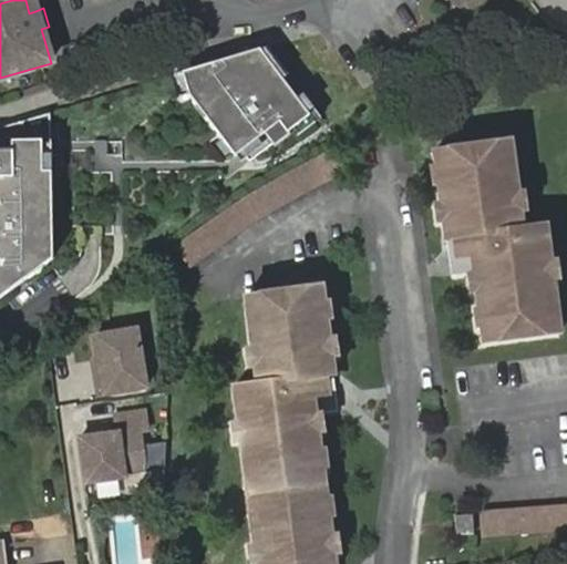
[(26,0),(29,13),(35,11),(32,0),(26,0)]
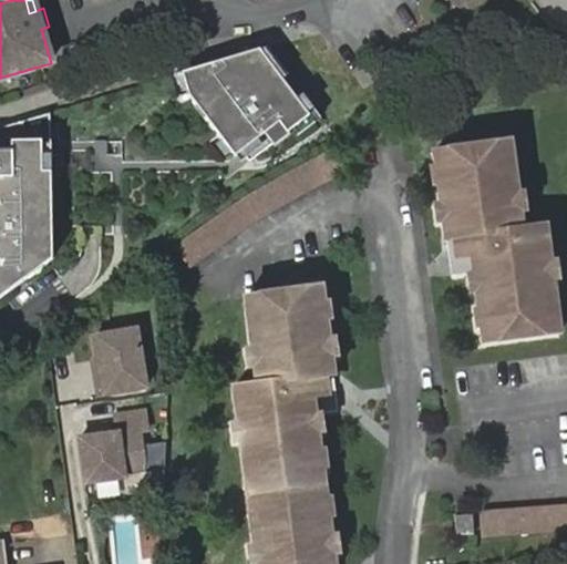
[(261,47),(253,49),(266,67),(272,62),(261,47)]
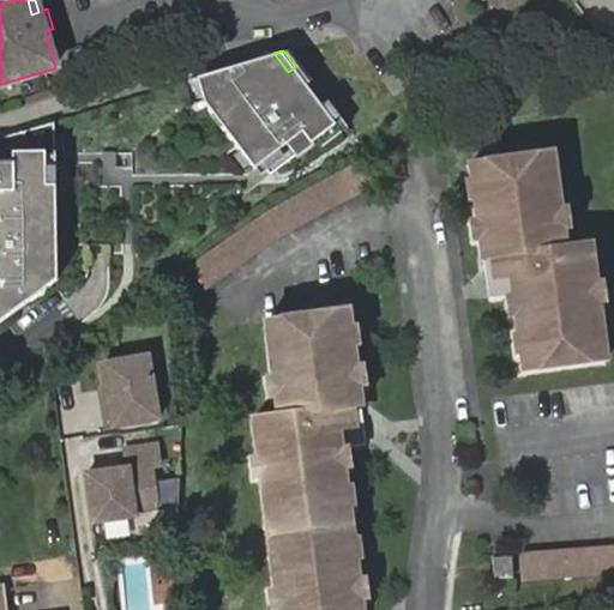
[(274,53),(199,76),(206,100),(256,165),(269,156),(277,167),(296,152),(299,156),(315,143),(313,140),(337,121),(336,120),(323,103),(295,67),(288,72),(274,53)]
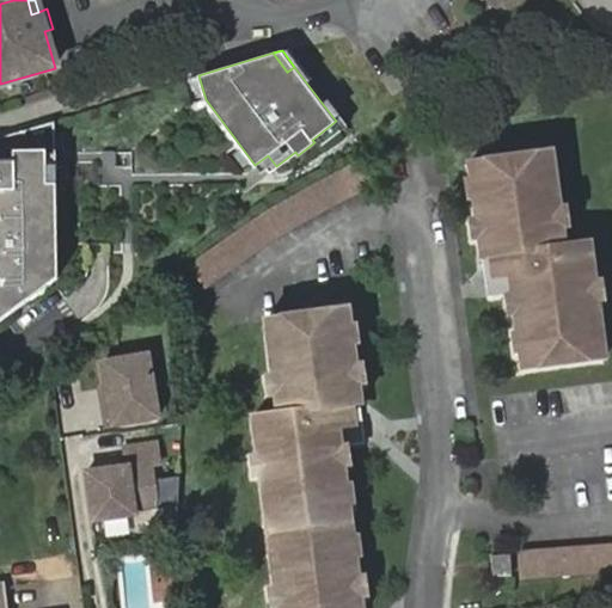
[(328,99),(322,103),(335,120),(340,116),(328,99)]
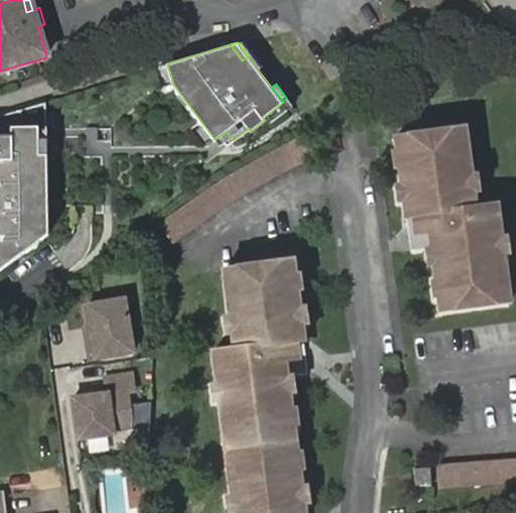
[(45,101),(0,113),(0,269),(42,238),(41,220),(48,220),(46,133),(37,132),(37,126),(45,126),(45,101)]
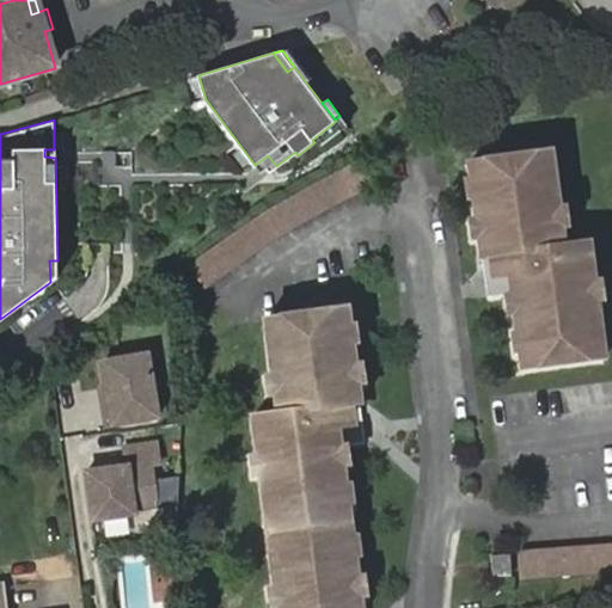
[(477,235),(479,263),(488,262),(489,265),(493,269),(501,270),(505,290),(509,290),(516,288),(519,300),(510,305),(512,309),(514,329),(524,326),(525,339),(516,347),(519,363),(607,350),(599,298),(599,295),(592,293),(589,278),(597,278),(591,239),(568,241),(564,223),(558,225),(558,213),(562,208),(562,203),(552,145),(466,157),(469,177),(479,182),(481,192),(471,195),(473,216),(475,219),(482,221),(483,235),(477,235)]
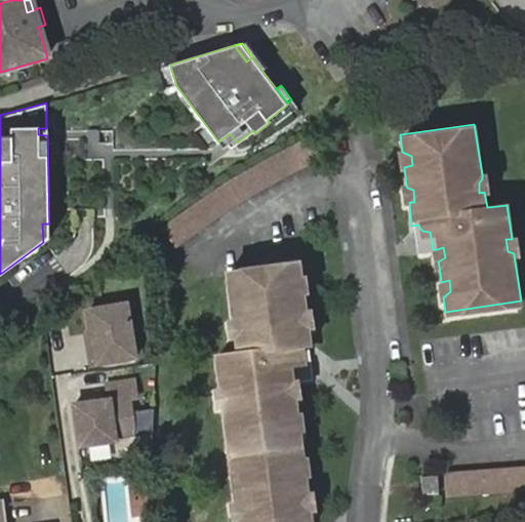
[(402,152),(404,167),(412,165),(411,156),(402,152)]
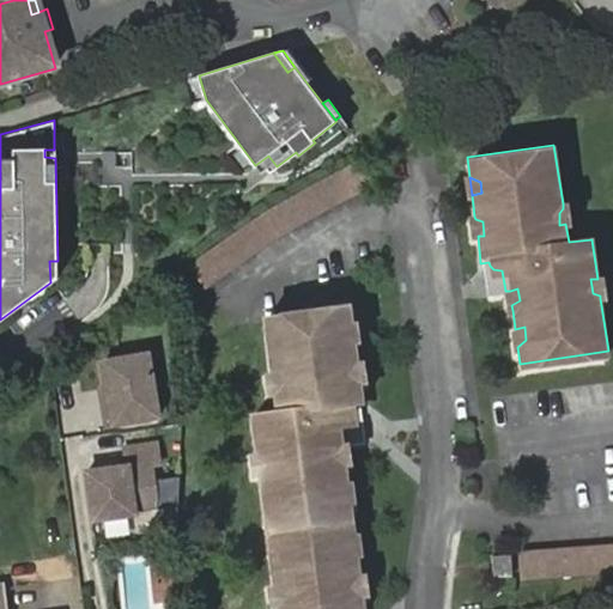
[(571,202),(563,203),(563,208),(565,224),(574,223),(571,202)]
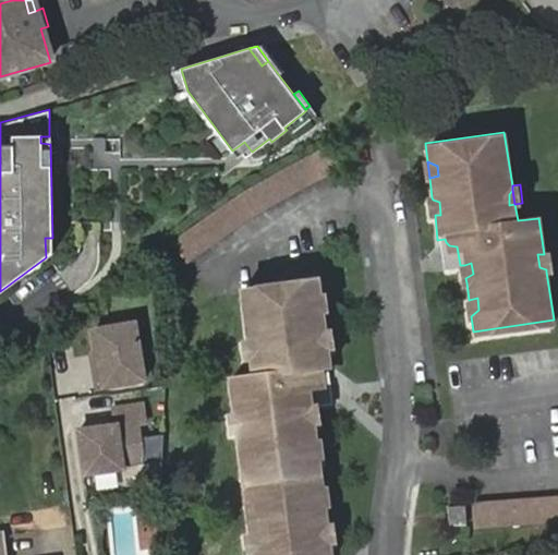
[(427,216),(435,215),(433,200),(432,197),(424,198),(427,216)]
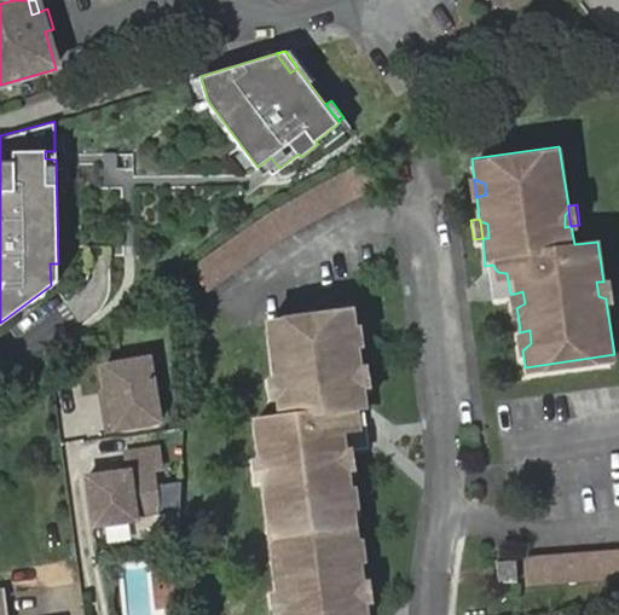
[(493,265),(485,266),(490,297),(507,294),(510,294),(507,273),(498,272),(495,268),(493,265)]
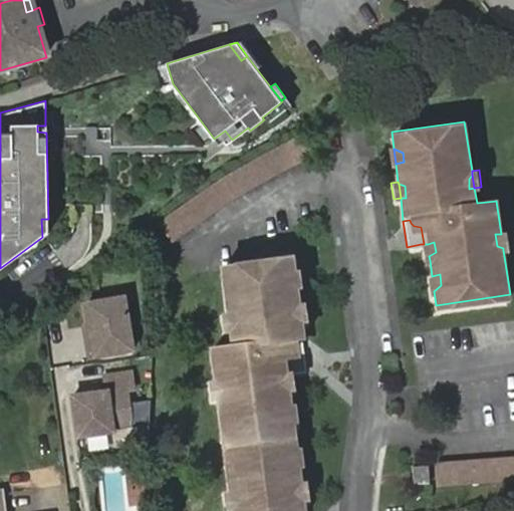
[(507,233),(501,234),(503,248),(503,250),(511,249),(507,233)]
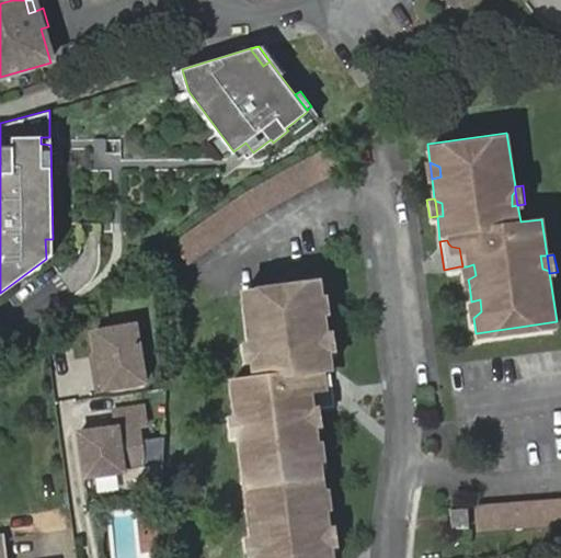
[(462,266),(459,266),(462,285),(469,284),(468,280),(467,266),(462,266)]
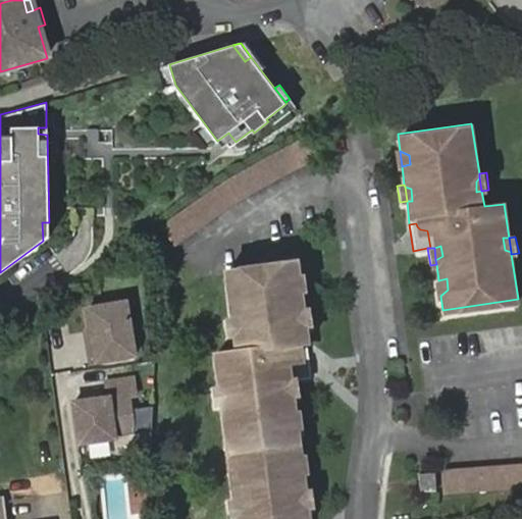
[(220,404),(232,501),(233,501),(239,506),(241,516),(235,517),(235,518),(309,518),(308,508),(302,508),(300,497),(305,489),(304,474),(296,474),(293,465),(300,457),(301,455),(298,429),(290,425),(286,414),(295,412),(293,395),(285,391),(283,378),(291,377),(296,377),(293,362),(298,350),(307,349),(304,323),(298,325),(297,313),(302,308),(300,291),(294,292),(293,281),(298,276),(296,259),(226,268),(232,317),(232,321),(239,323),(240,331),(233,332),(237,350),(213,352),(218,387),(225,386),(226,399),(221,404),(220,404)]
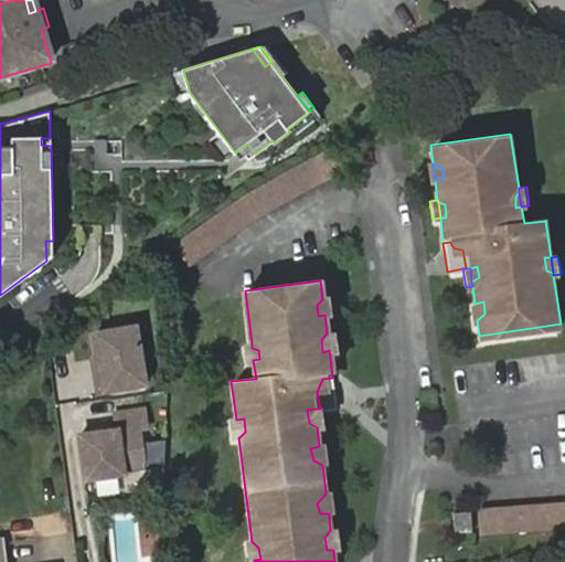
[(475,304),(477,320),(484,314),(483,301),(475,304)]
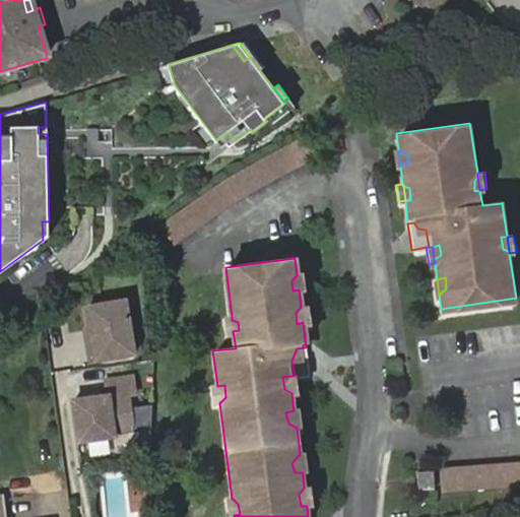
[(87,304),(90,325),(92,340),(87,340),(90,359),(134,351),(126,298),(87,304)]
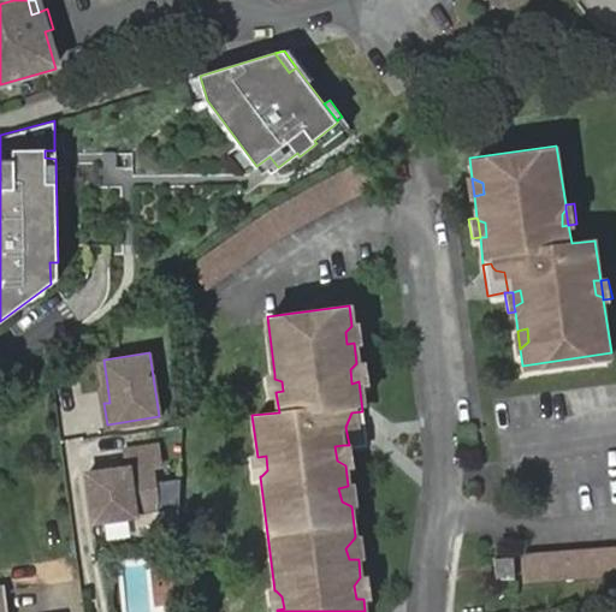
[(356,362),(356,363),(359,381),(367,381),(365,361),(356,362)]
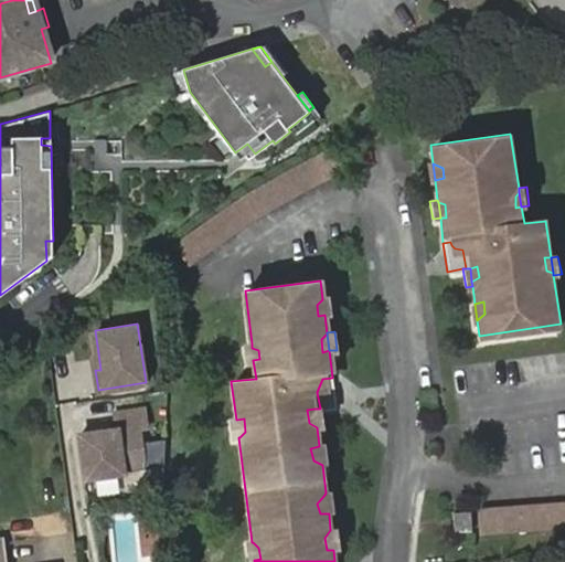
[(336,406),(332,378),(322,379),(317,392),(320,409),(323,407),(336,406)]
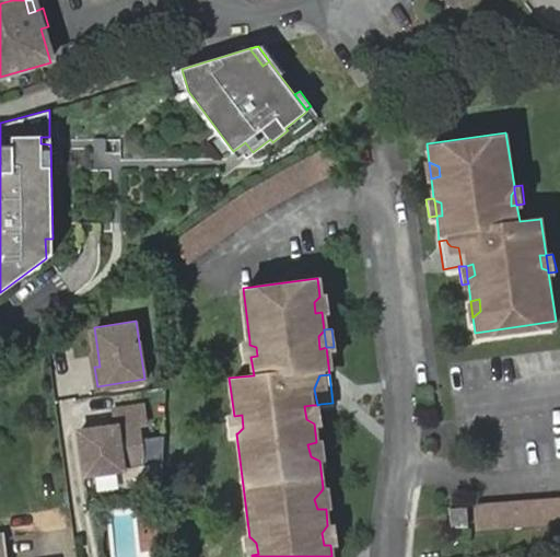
[(77,428),(83,473),(121,467),(121,465),(141,462),(136,421),(143,420),(140,402),(111,406),(114,424),(114,427),(104,428),(104,425),(77,428)]
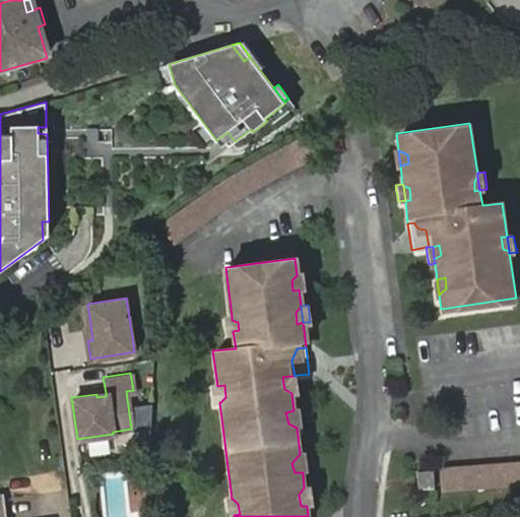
[(298,375),(295,376),(289,376),(291,393),(293,394),(300,393),(298,375)]
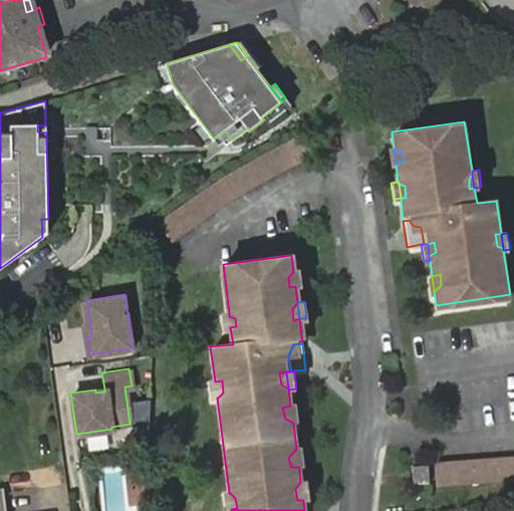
[(288,389),(286,371),(279,372),(281,385),(288,389)]
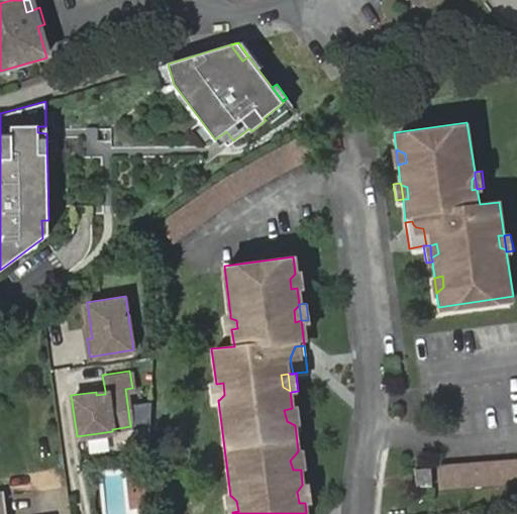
[(216,384),(218,400),(219,400),(224,395),(223,383),(216,384)]
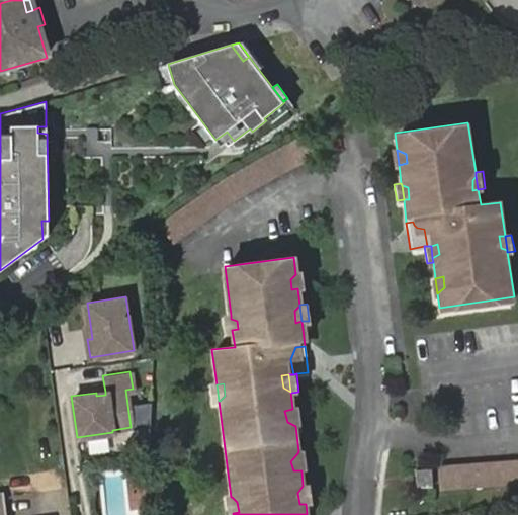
[(295,426),(292,409),(284,411),(287,422),(295,426)]
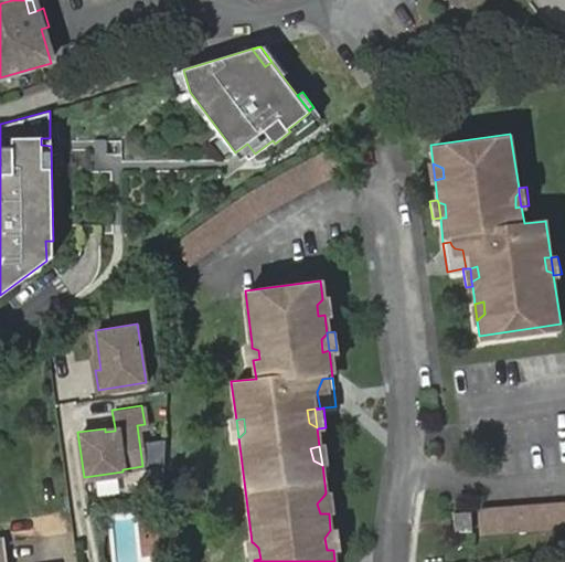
[(326,495),(329,513),(338,511),(336,494),(326,495)]
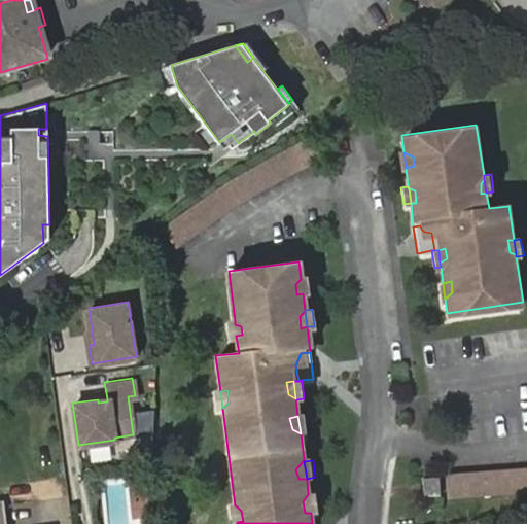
[(304,461),(303,461),(295,469),(299,479),(307,479),(304,461)]
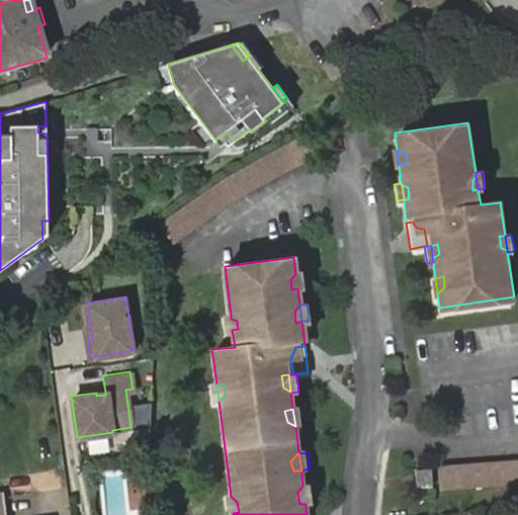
[(517,461),(437,465),(438,473),(458,471),(459,485),(517,482),(517,461)]
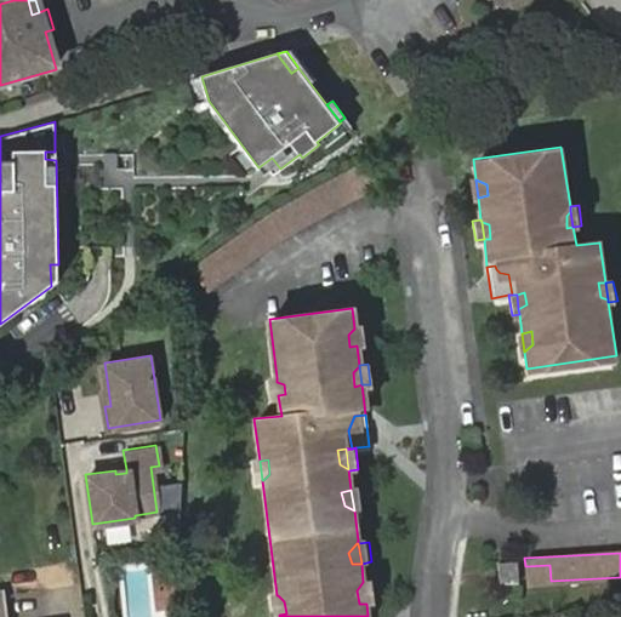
[(177,555),(148,559),(152,582),(159,581),(163,604),(184,600),(177,555)]
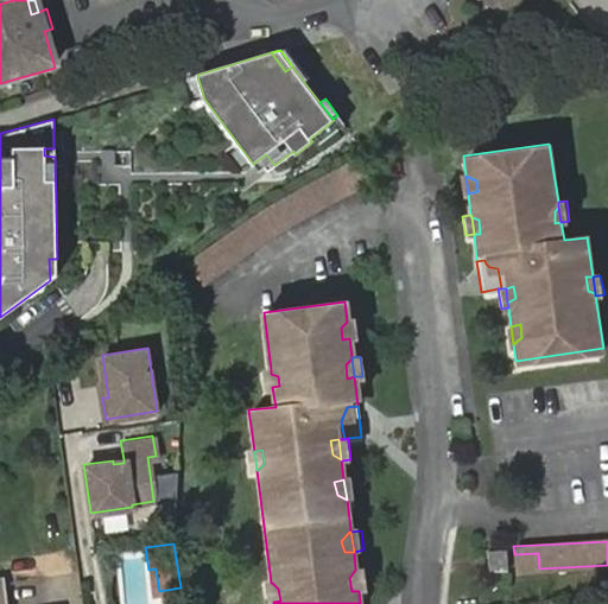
[(505,546),(488,547),(489,567),(506,566),(505,546)]
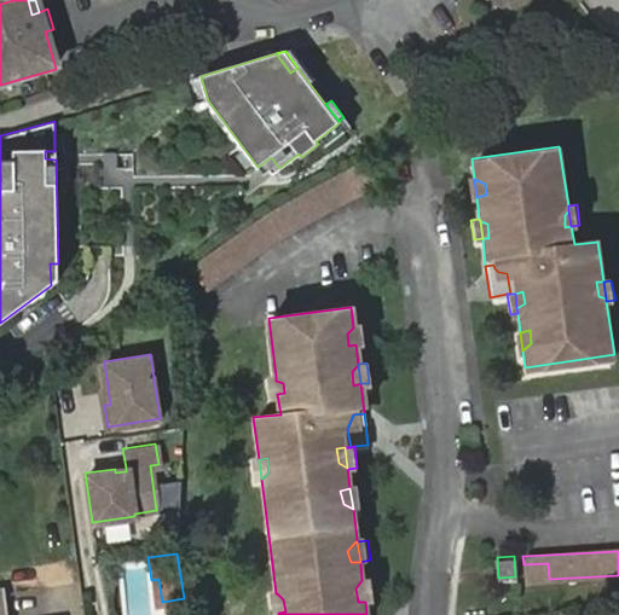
[(548,563),(524,564),(525,580),(549,579),(548,563)]
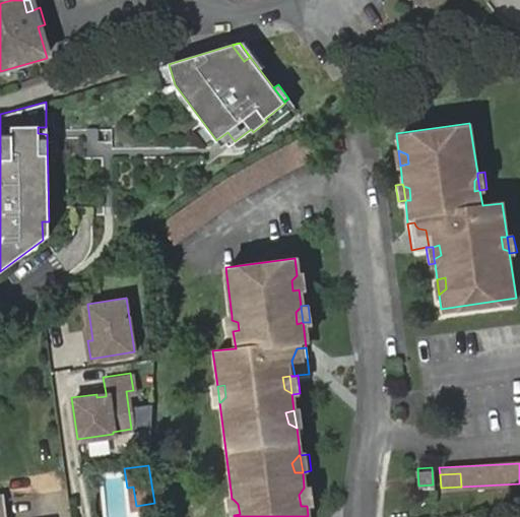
[(127,488),(130,507),(136,506),(133,487),(127,488)]
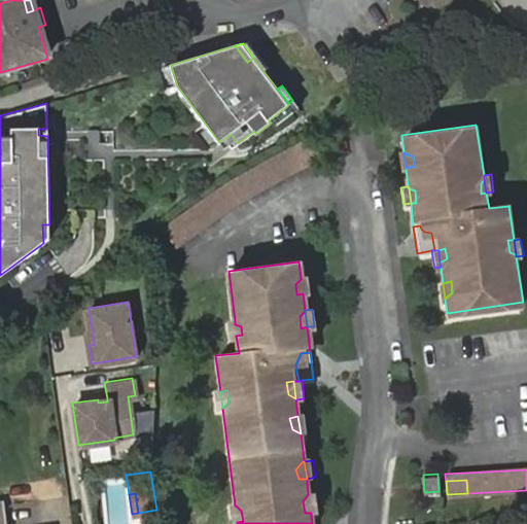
[(237,522),(235,505),(229,508),(233,522),(237,522)]
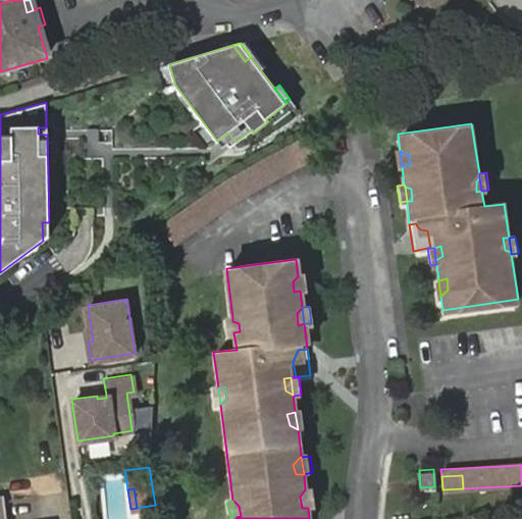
[(233,501),(232,501),(235,517),(241,516),(239,506),(233,501)]
